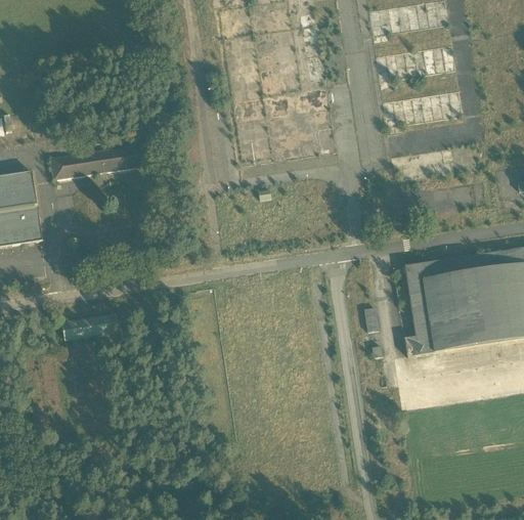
[(51,158),(54,179),(151,164),(147,143),(58,157),(51,158)]
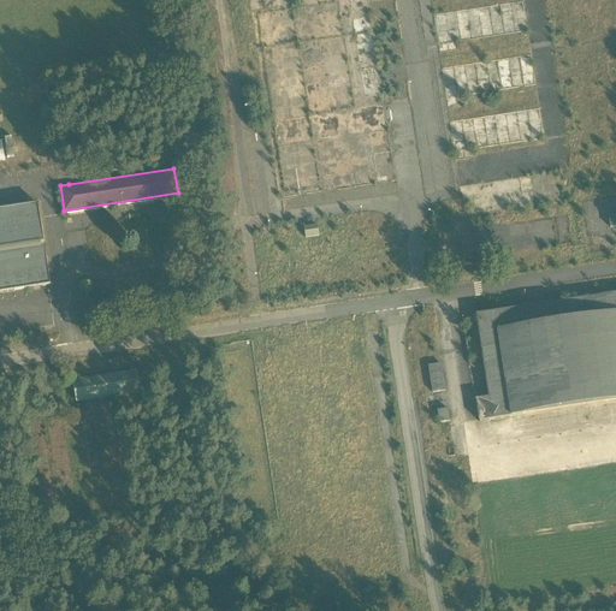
[(0,289),(51,282),(45,243),(40,244),(40,239),(43,239),(37,201),(0,206),(0,289)]
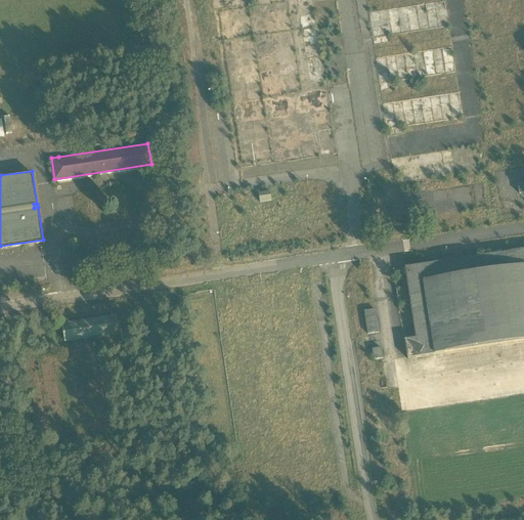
[(258,191),(260,200),(271,198),(270,189),(258,191)]
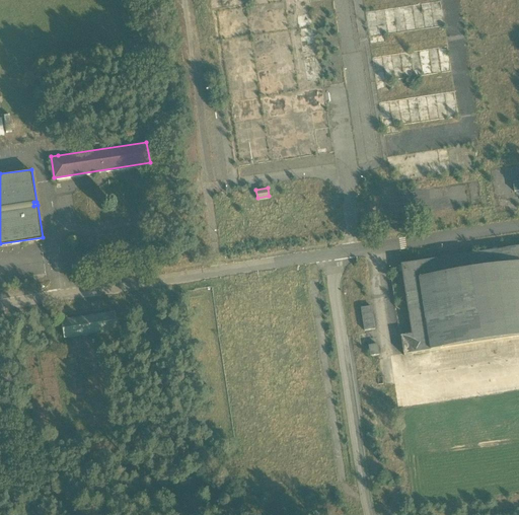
[(400,335),(403,353),(429,349),(437,348),(440,347),(440,346),(518,334),(518,244),(401,264),(401,269),(412,333),(400,335)]
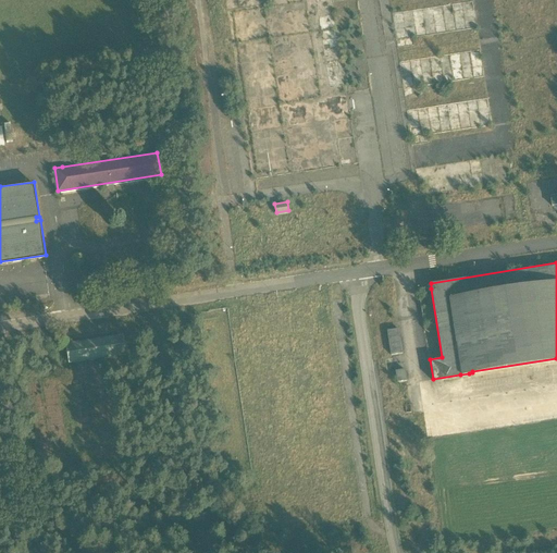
[(387,329),(391,353),(403,351),(399,327),(387,329)]
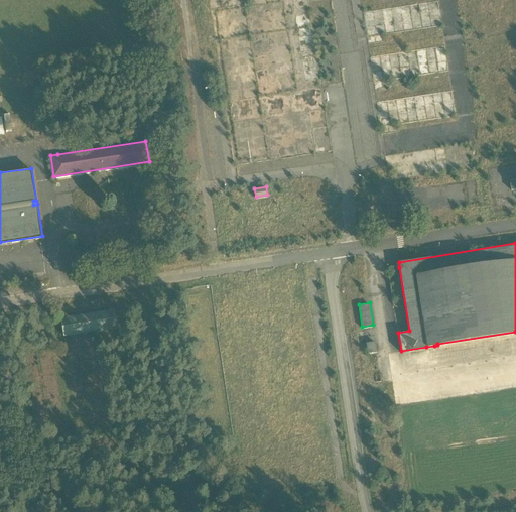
[(62,326),(63,334),(97,329),(107,327),(117,326),(114,308),(60,316),(61,323),(62,326)]
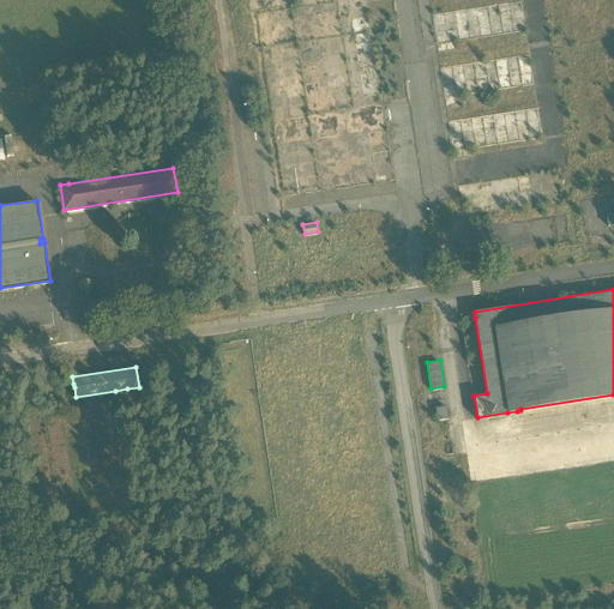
[(435,406),(438,418),(449,416),(446,405),(435,406)]
